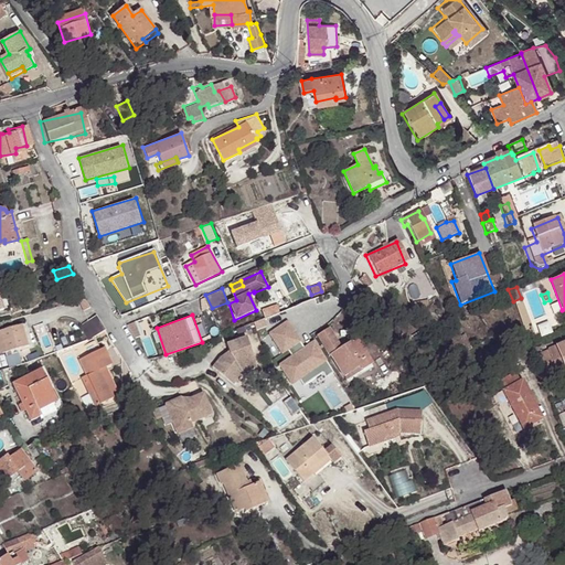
[(83,322),(88,339),(108,332),(99,317),(83,322)]
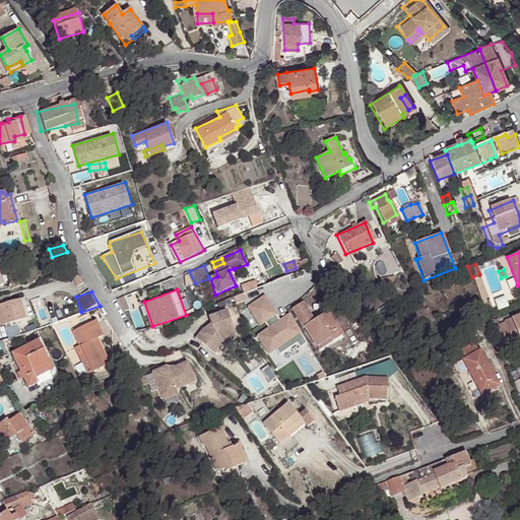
[(126,295),(119,298),(126,310),(131,308),(126,295)]
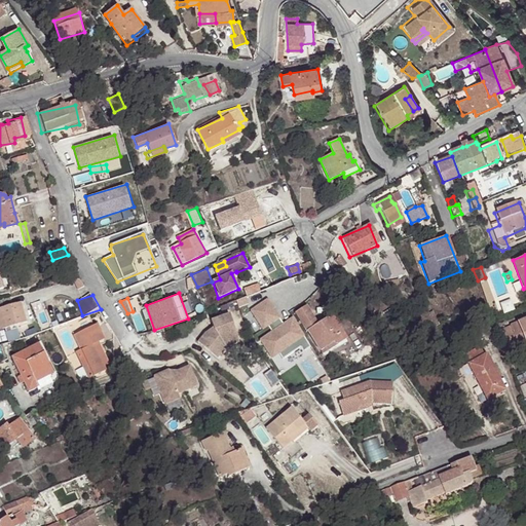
[(265,299),(248,309),(260,328),(264,325),(276,317),(265,299)]
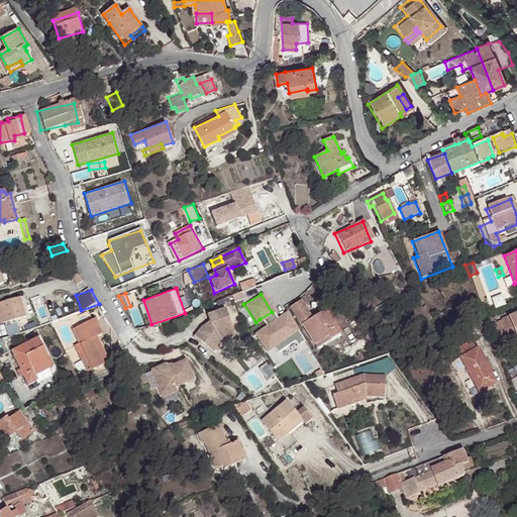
[(20,296),(0,301),(0,322),(9,320),(15,318),(24,316),(20,296)]
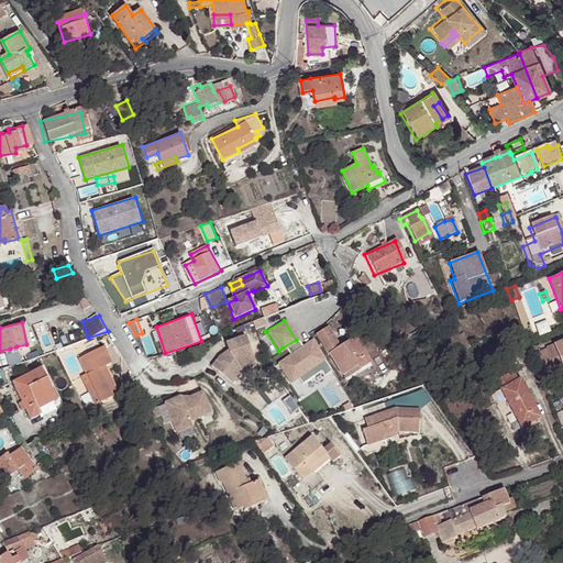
[(354,365),(356,368),(367,362),(352,339),(340,346),(328,327),(316,334),(327,354),(340,374),(354,365)]
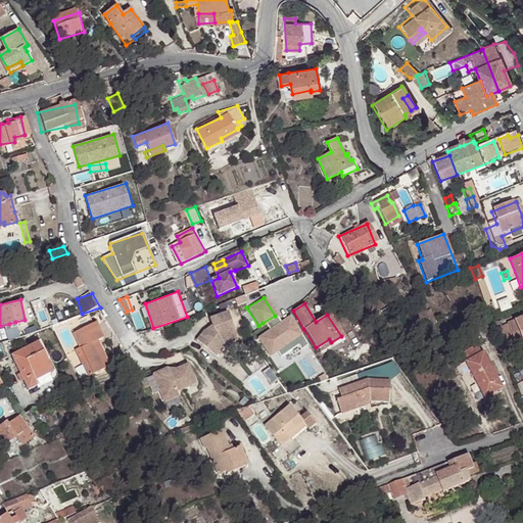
[(193,340),(212,355),(221,345),(234,341),(225,313),(206,319),(209,328),(207,331),(200,332),(193,340)]
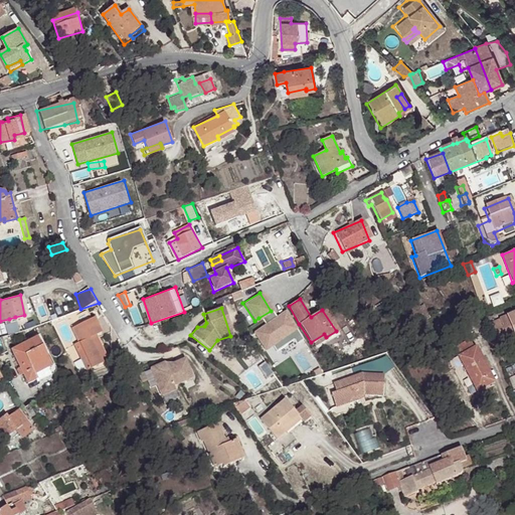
[(274,318),(271,311),(259,318),(263,325),(274,318)]
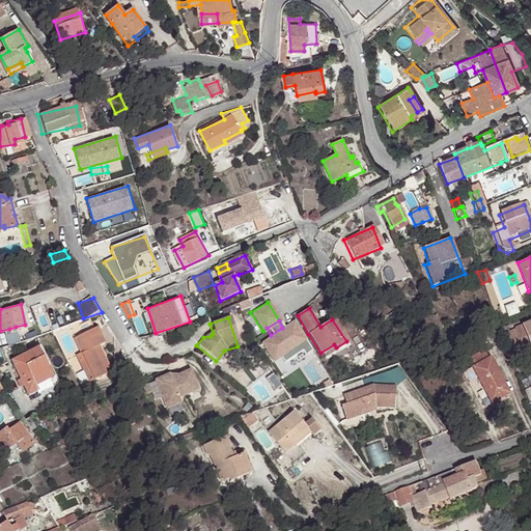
[(530,320),(512,328),(522,351),(530,348),(530,351),(530,320)]
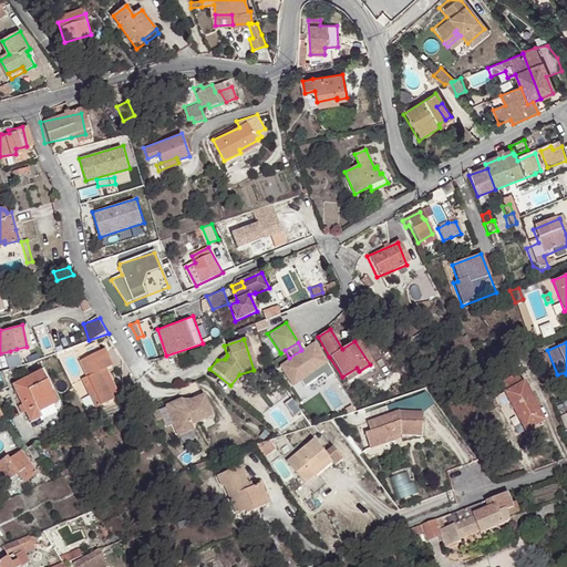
[(331,374),(312,343),(301,350),(289,358),(277,366),(289,384),(297,380),(300,387),(319,374),(322,380),(331,374)]
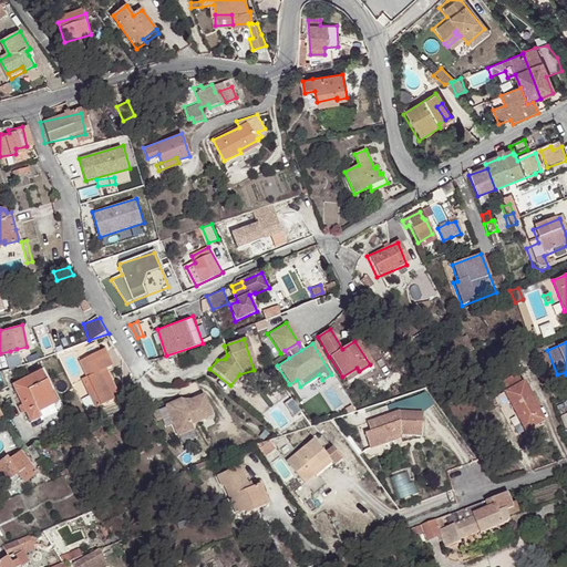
[(82,379),(85,384),(103,377),(102,374),(106,372),(113,369),(104,351),(81,362),(86,377),(82,379)]
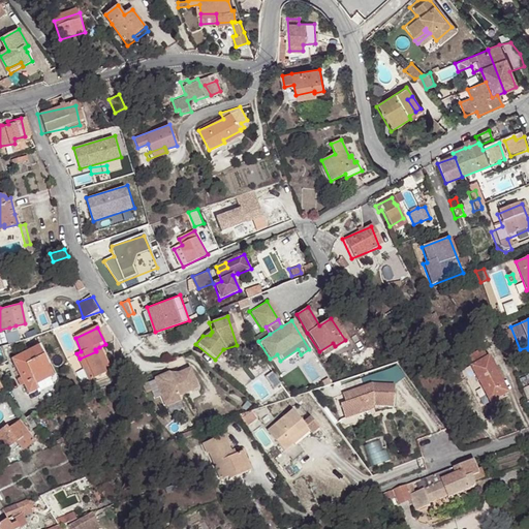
[(337,349),(335,346),(333,343),(319,351),(323,358),(337,349)]
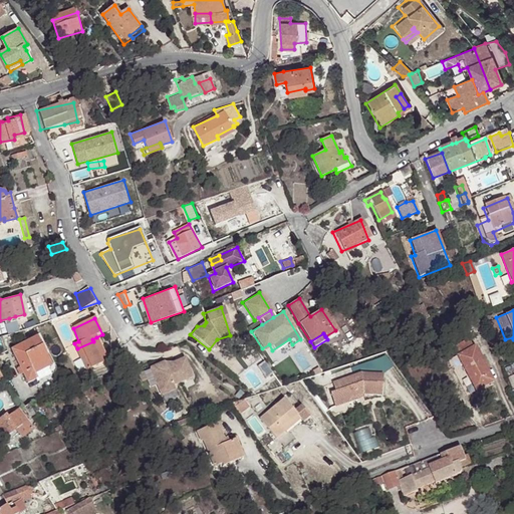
[(37,335),(11,348),(27,380),(53,367),(52,365),(37,335)]
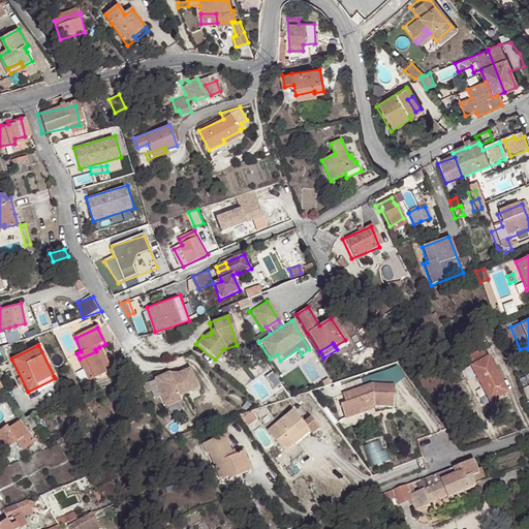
[(99,347),(95,349),(96,351),(104,369),(109,367),(99,347)]
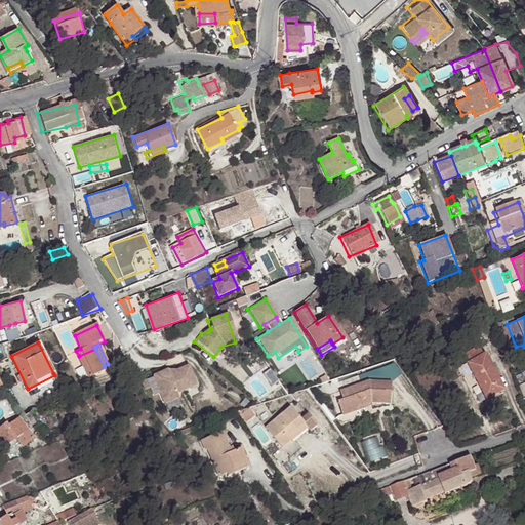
[(95,349),(79,356),(89,377),(105,370),(104,366),(95,349)]
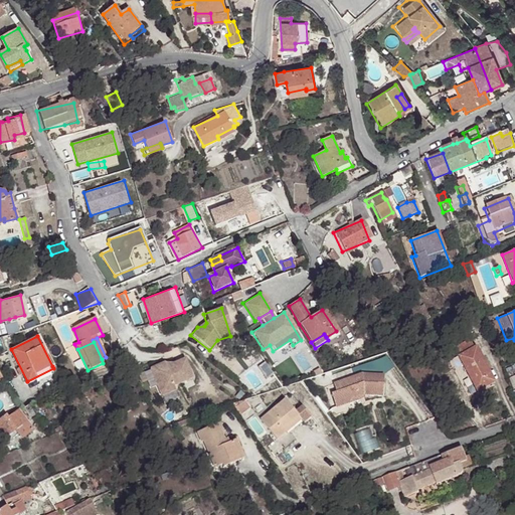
[(450,350),(454,357),(467,350),(464,343),(450,350)]
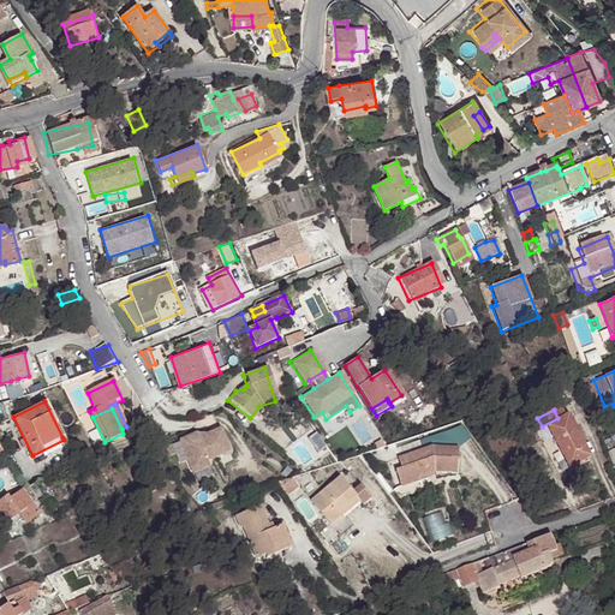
[(565,469),(586,458),(565,416),(557,418),(542,427),(565,469)]
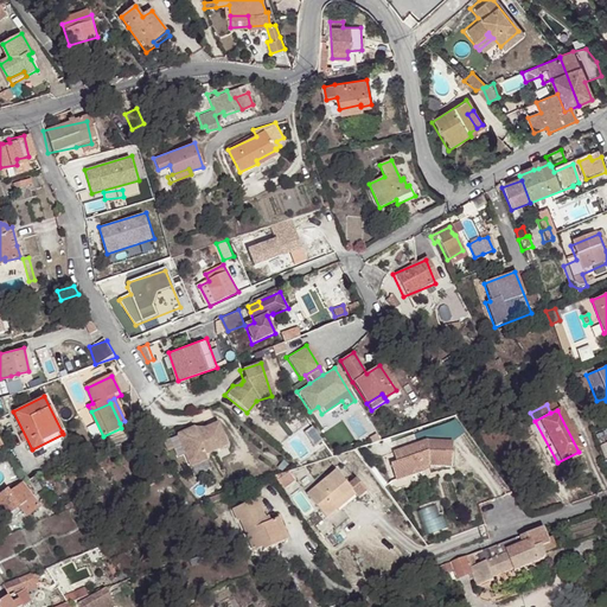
[(181,433),(195,465),(211,459),(209,454),(231,446),(223,423),(200,432),(199,427),(181,433)]
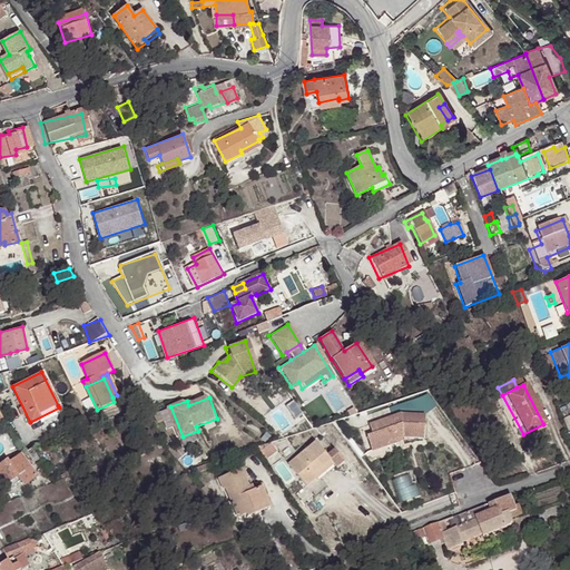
[(386,442),(403,438),(423,439),(425,418),(415,416),(415,408),(402,406),(402,414),(369,425),(372,434),(367,435),(373,452),(389,448),(386,442)]
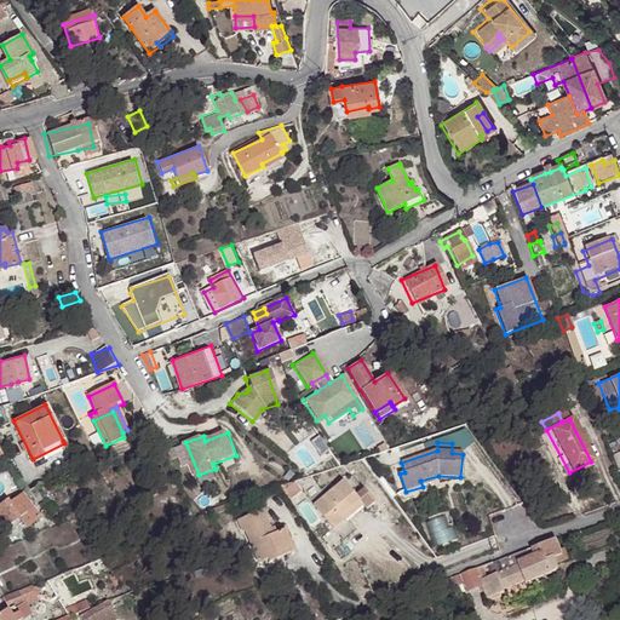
[(440,481),(438,476),(420,481),(423,487),(440,481)]
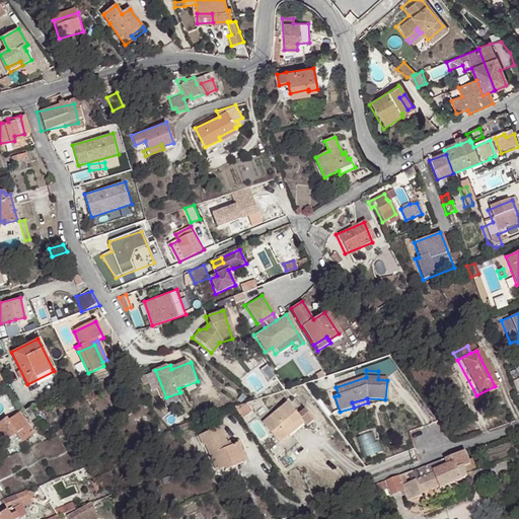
[(289,429),(302,418),(299,414),(289,401),(264,422),(280,442),(288,435),(291,437),(294,435),(289,429)]
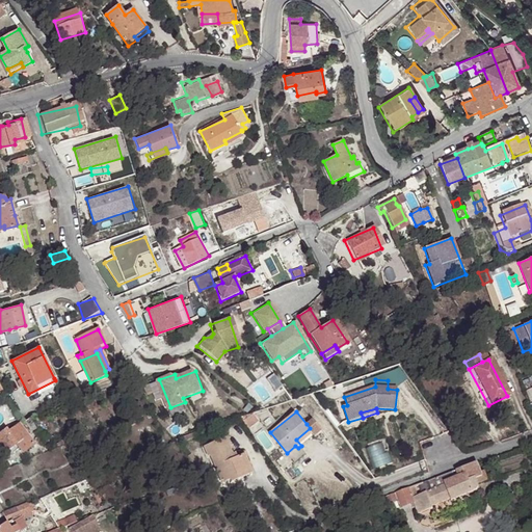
[(315,434),(315,435),(323,429),(314,418),(307,424),(310,428),(315,434)]
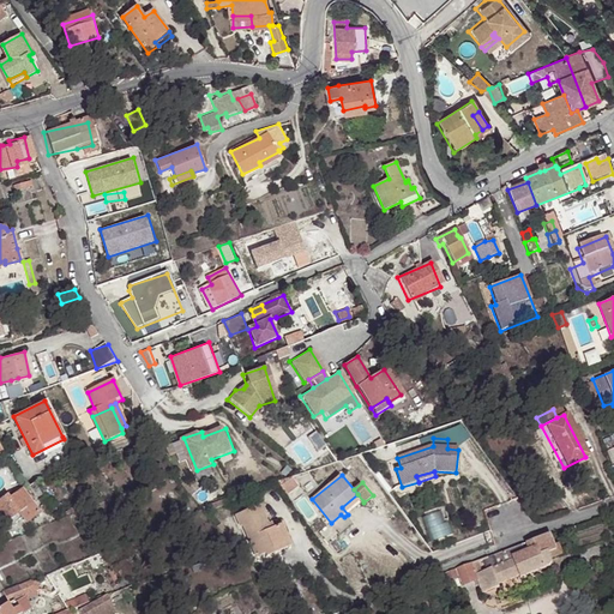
[(4,505),(13,519),(20,515),(28,523),(40,515),(23,492),(4,505)]
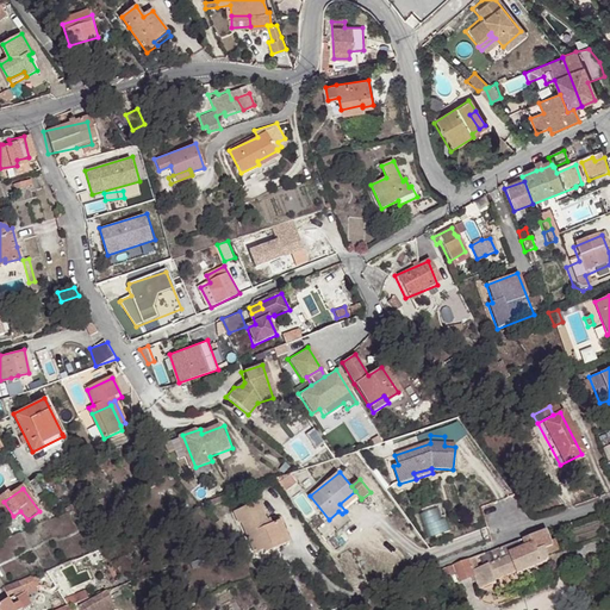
[(361,498),(355,491),(340,504),(346,511),(361,498)]
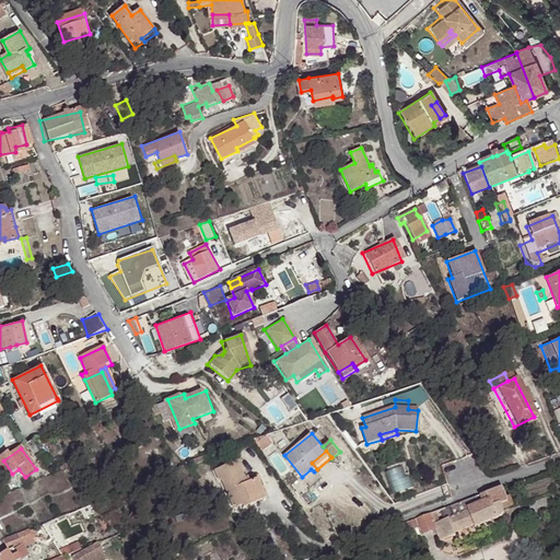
[(236,464),(216,471),(219,481),(221,481),(231,510),(259,500),(253,479),(243,482),(236,464)]
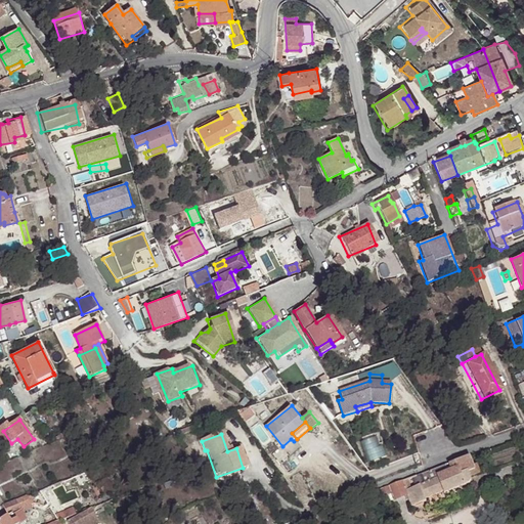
[(471,456),(460,461),(404,480),(401,481),(391,485),(380,489),(383,496),(394,492),(396,498),(406,494),(410,505),(425,499),(424,496),(443,490),(443,492),(466,484),(469,482),(470,480),(471,477),(468,471),(475,469),(471,456)]
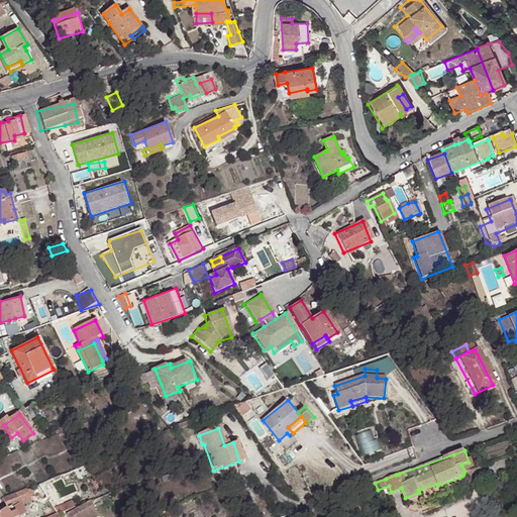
[(0,505),(18,499),(28,494),(25,487),(0,497),(0,505)]
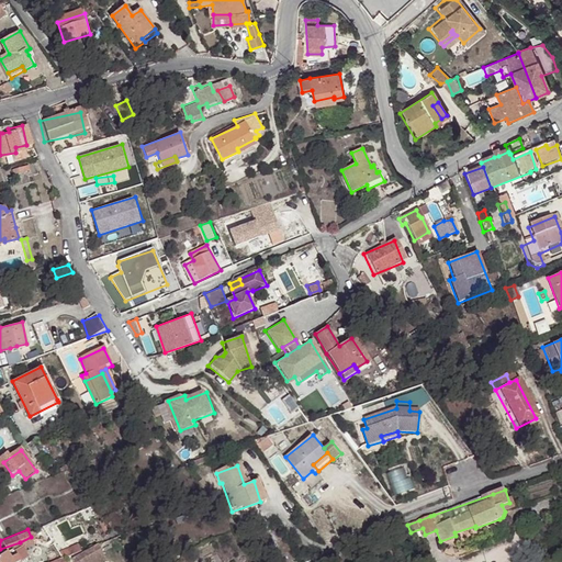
[(34,546),(31,537),(20,542),(22,547),(24,546),(26,549),(34,546)]
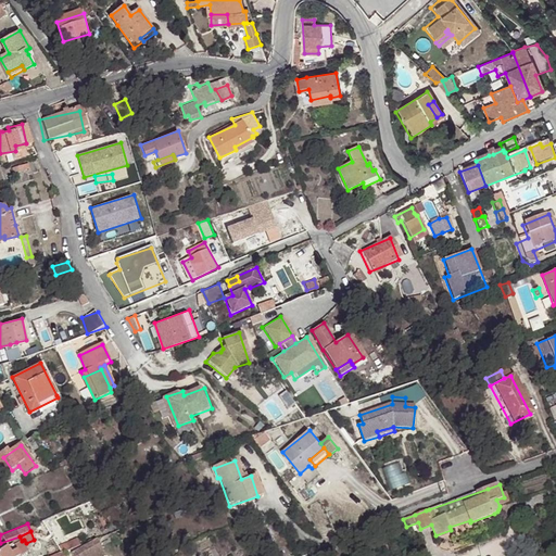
[(102,555),(98,540),(70,550),(72,555),(102,555)]
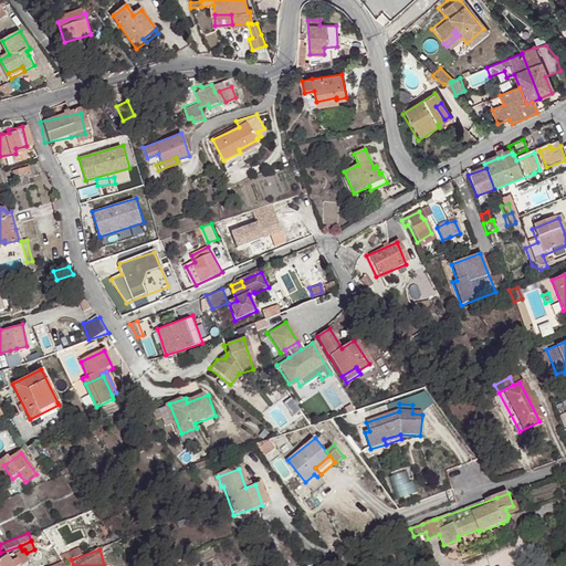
[(0,565),(21,565),(17,559),(11,563),(7,555),(0,559),(0,565)]
